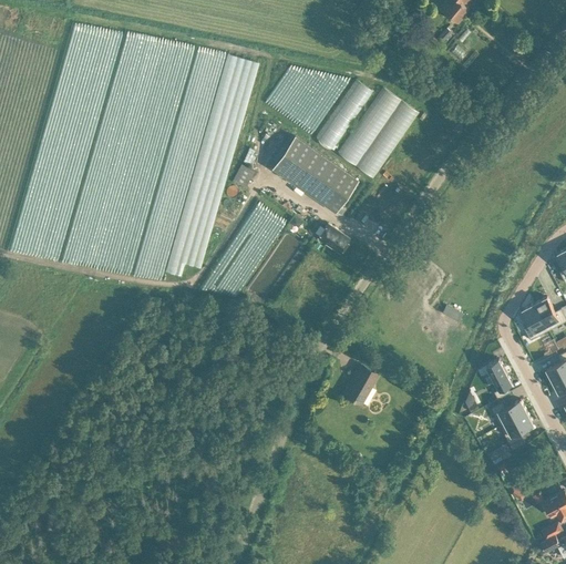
[(471,0),(446,0),(439,10),(455,24),(470,8),(467,6),(471,0)]
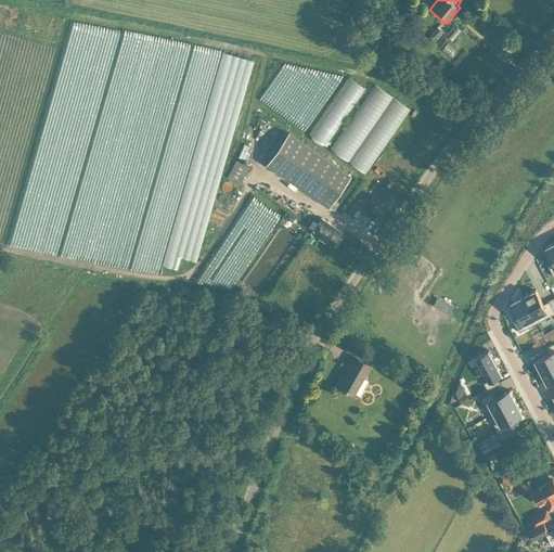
[(432,43),(441,35),(436,30),(427,39),(432,43)]
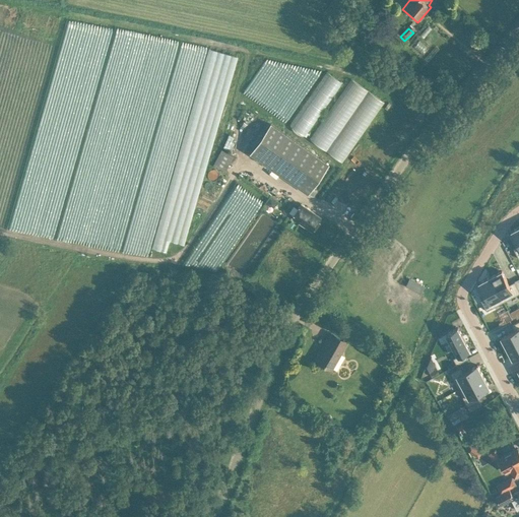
[(331,63),(296,119),(309,127),(344,71),(331,63)]
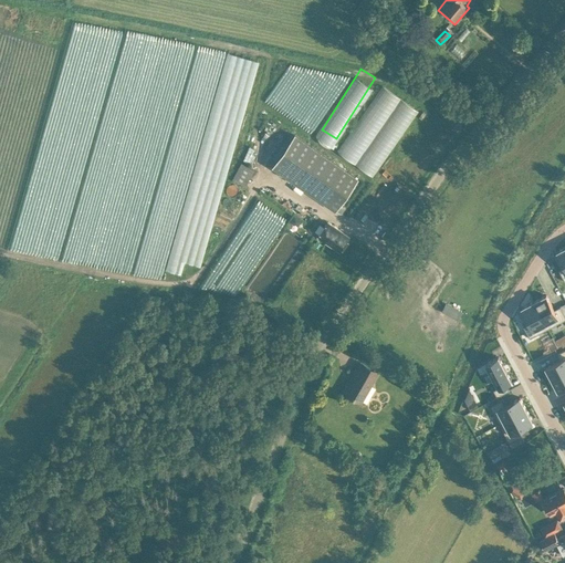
[(293,137),(271,170),(334,214),(357,181),(293,137)]
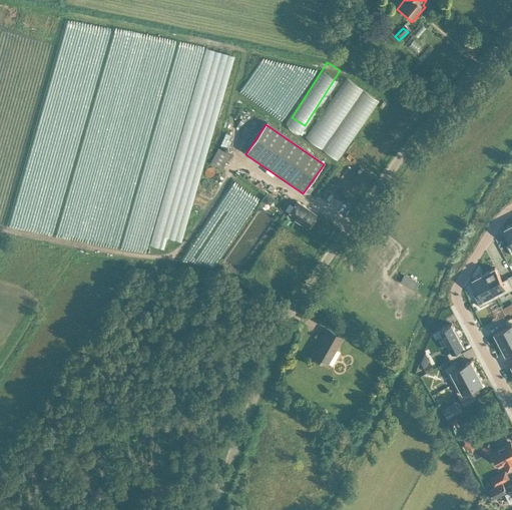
[(231,125),(217,153),(227,159),(235,144),(231,142),(237,129),(231,125)]
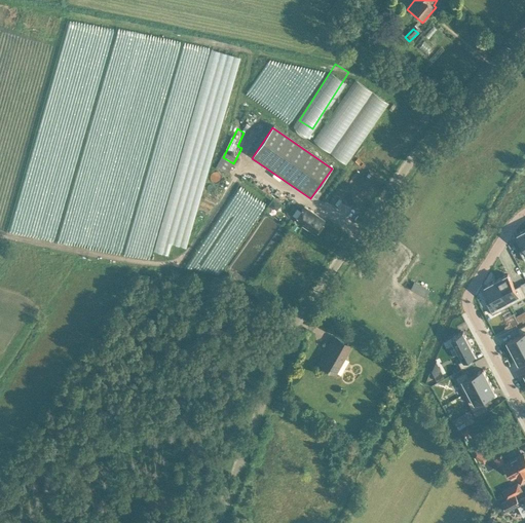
[(294,223),(314,236),(324,223),(303,209),(294,223)]
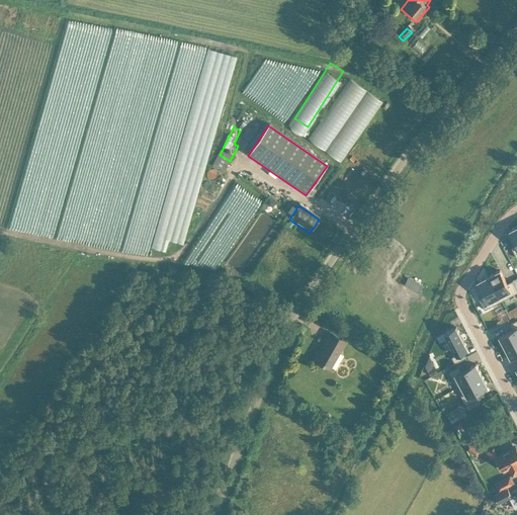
[(499,272),(488,278),(501,303),(516,293),(516,291),(512,282),(506,285),(499,272)]
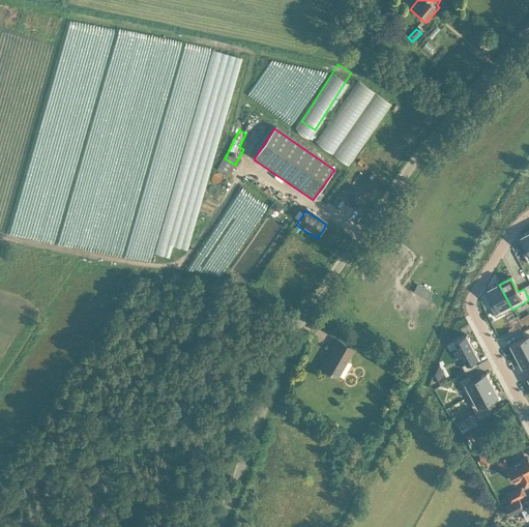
[(499,285),(488,291),(495,304),(490,308),(495,319),(512,310),(499,285)]
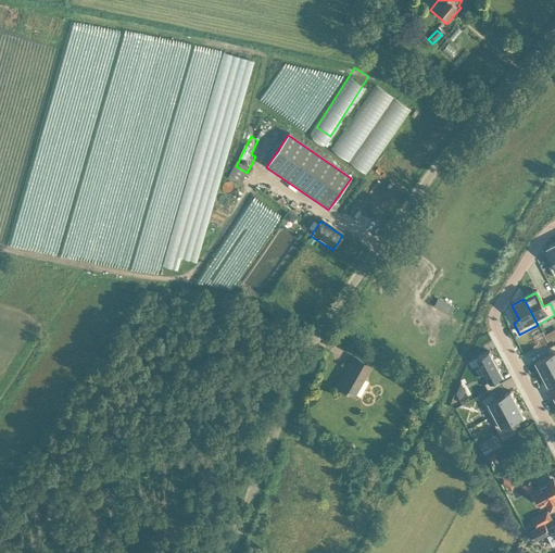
[(550,356),(535,364),(541,375),(554,367),(554,346),(546,350),(550,356)]
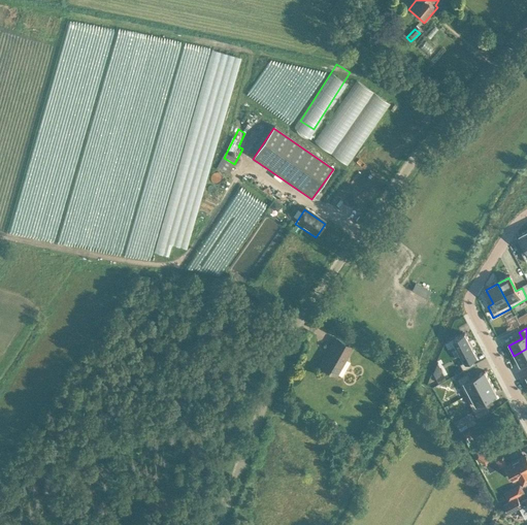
[(464,335),(452,341),(464,364),(460,366),(463,372),(474,366),(471,361),(476,358),(464,335)]
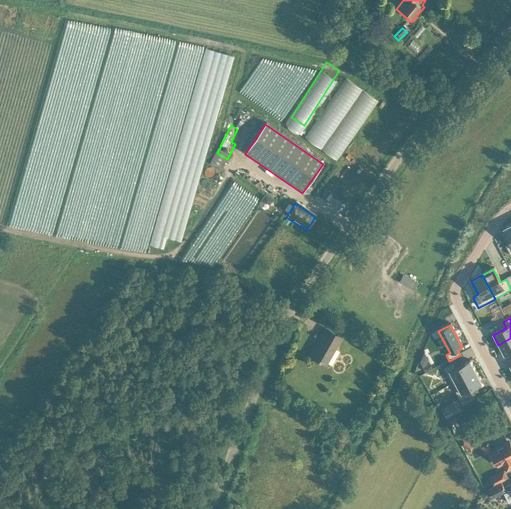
[(325,330),(309,357),(325,367),(341,339),(325,330)]
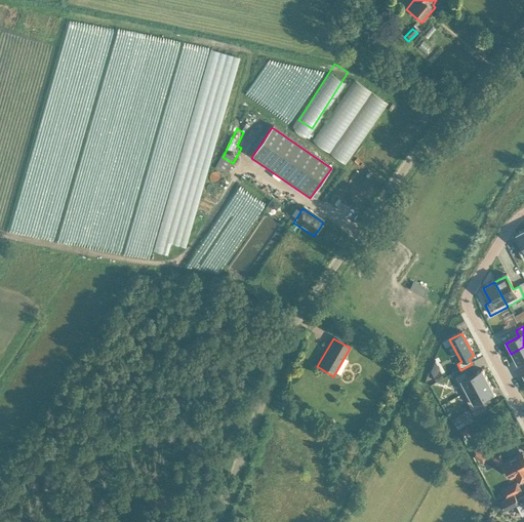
[(523,347),(511,354),(517,365),(523,361),(523,347)]
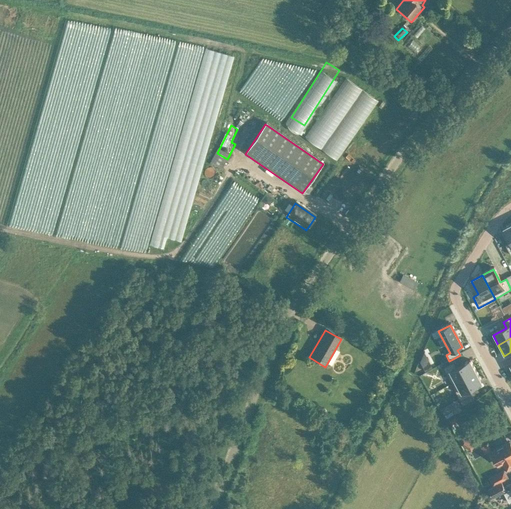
[(453,363),(442,369),(451,386),(475,373),(469,362),(456,369),(453,363)]
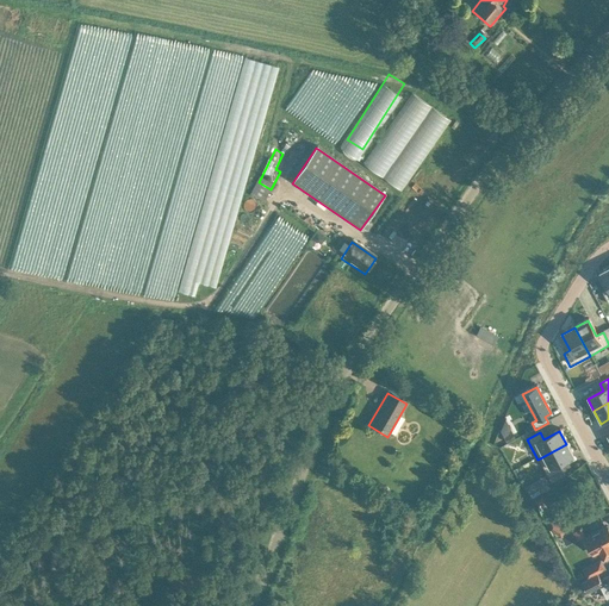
[(566,444),(538,460),(551,485),(565,478),(558,466),(573,457),(566,444)]
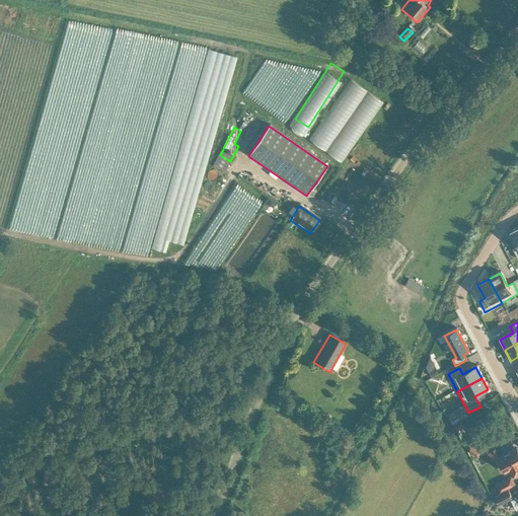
[(456,415),(448,419),(453,427),(461,422),(456,415)]
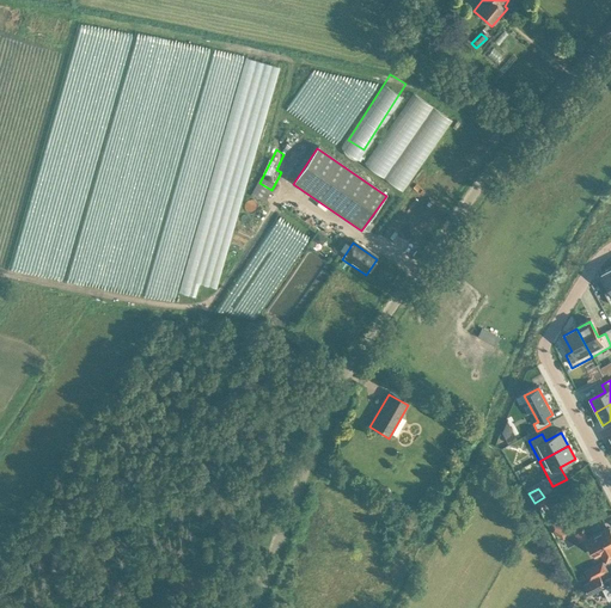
[(563,523),(560,529),(572,538),(575,532),(563,523)]
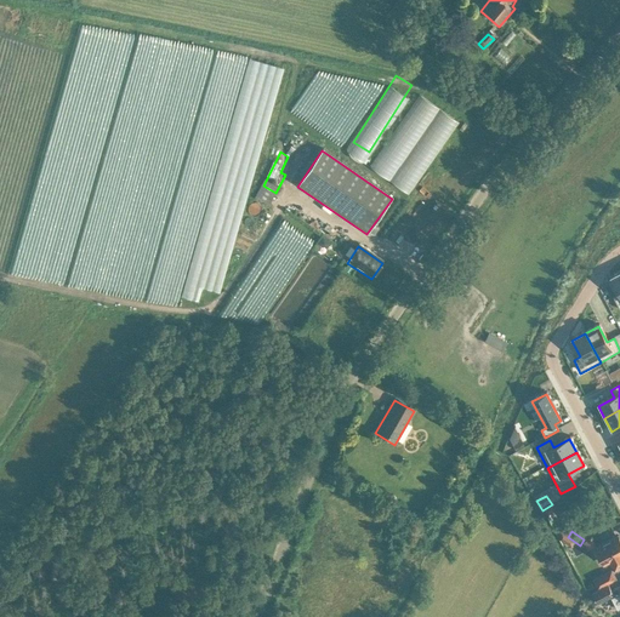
[(570,549),(575,542),(564,536),(559,543),(570,549)]
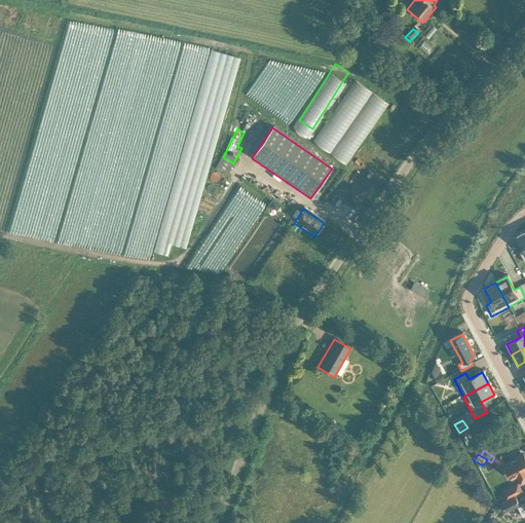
[(504,465),(512,461),(508,454),(500,458),(504,465)]
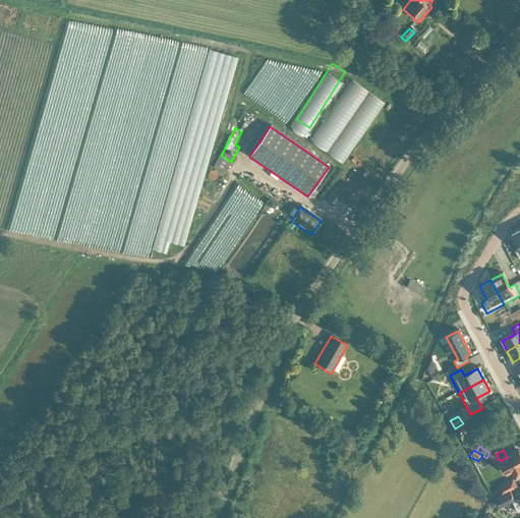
[(519,456),(518,452),(509,457),(499,462),(506,476),(511,473),(515,481),(518,479),(519,478),(519,456)]
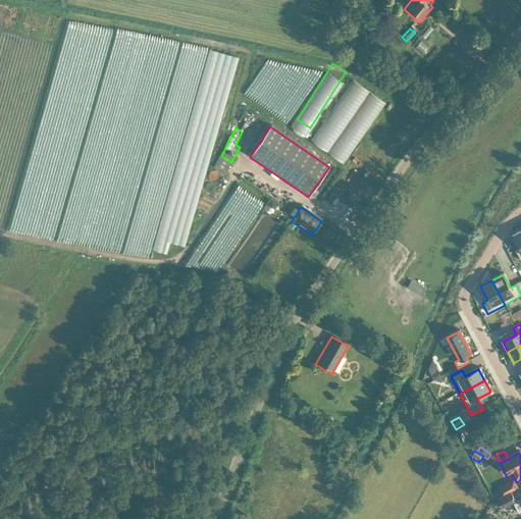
[(517,489),(513,482),(499,490),(502,498),(517,489)]
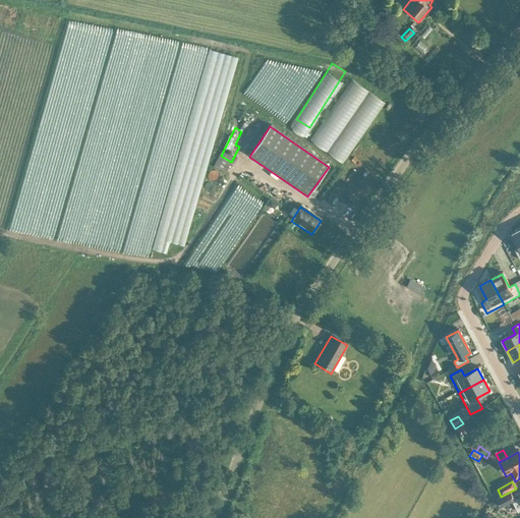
[(501,509),(514,502),(510,493),(496,500),(501,509)]
